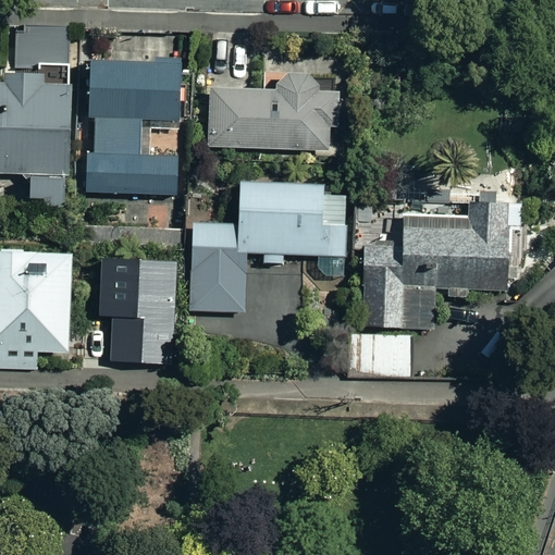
[(69,28),(19,29),(19,63),(69,62),(69,28)]
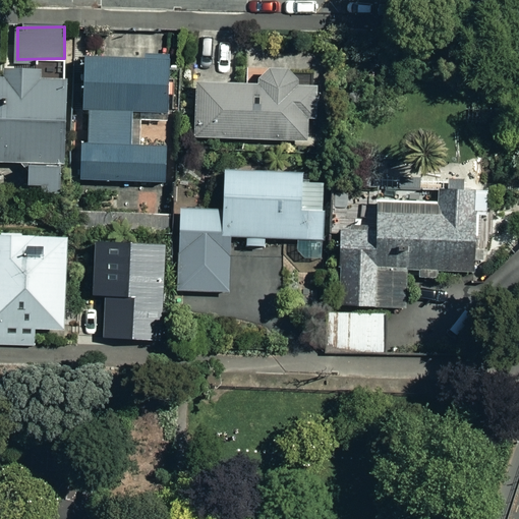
[(167,112),(166,58),(82,59),(83,110),(90,110),(90,145),(81,145),(82,180),(168,179),(167,147),(142,147),(141,112),(167,112)]
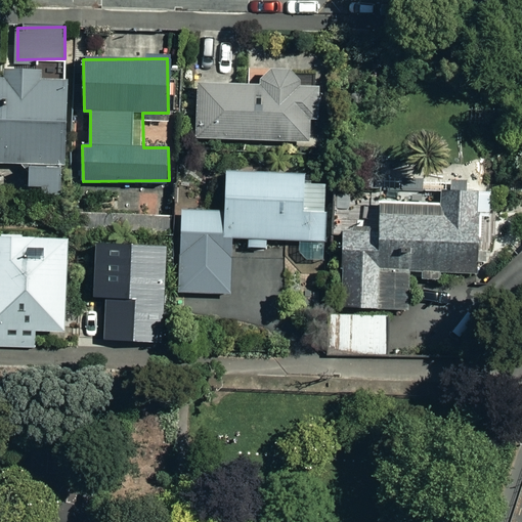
[(64,74),(0,73),(0,162),(28,163),(28,190),(63,190),(64,74)]
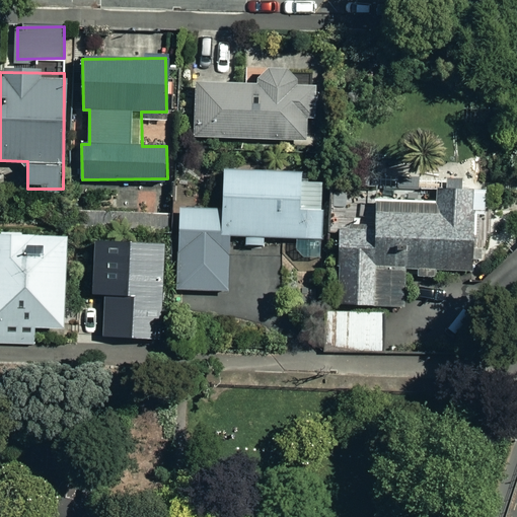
[(310,139),(311,83),(197,81),(197,137),(310,139)]
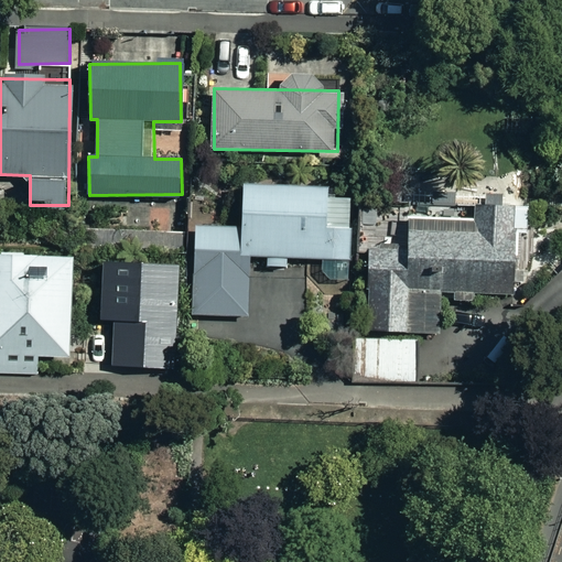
[(249,257),(265,257),(265,270),(288,270),(288,258),(349,258),(349,198),(323,198),(324,187),(242,186),(241,229),(196,228),(195,314),(249,315),(249,257)]
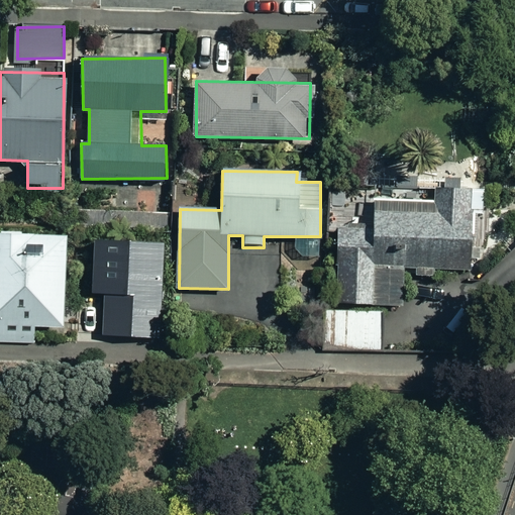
[(471,190),(374,190),(374,228),(338,228),(337,303),(405,304),(405,276),(470,276),(471,190)]
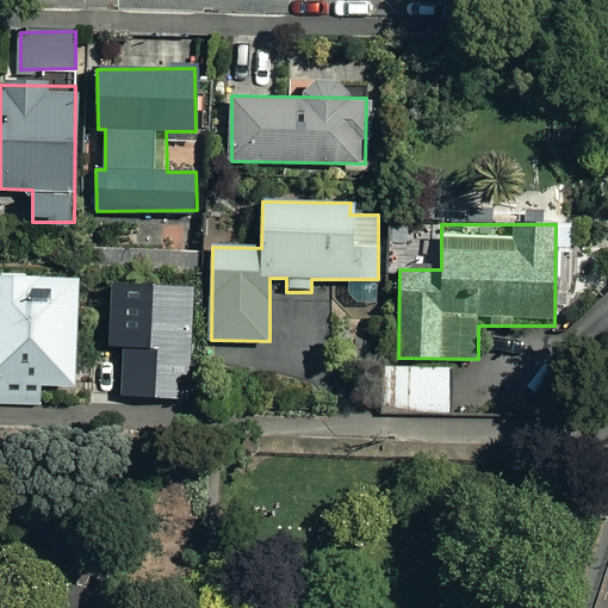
[(76,277),(0,275),(0,383),(76,384),(76,277)]
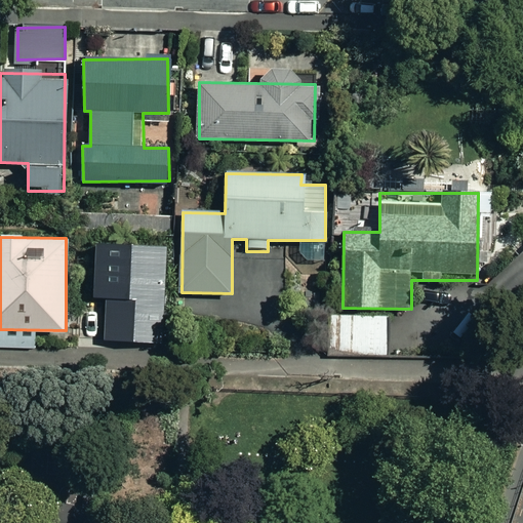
[(158,299),(127,299),(127,335),(159,335),(158,299)]
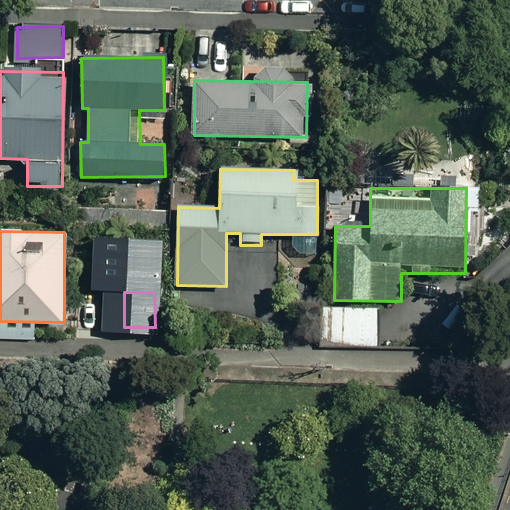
[(379,344),(378,307),(319,307),(319,345),(379,344)]
